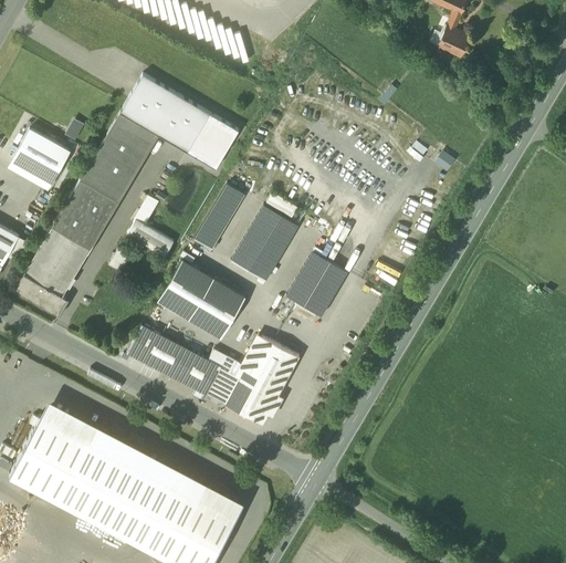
[(468,0),(465,0),(432,0),(432,3),(453,13),(450,21),(457,24),(468,0)]
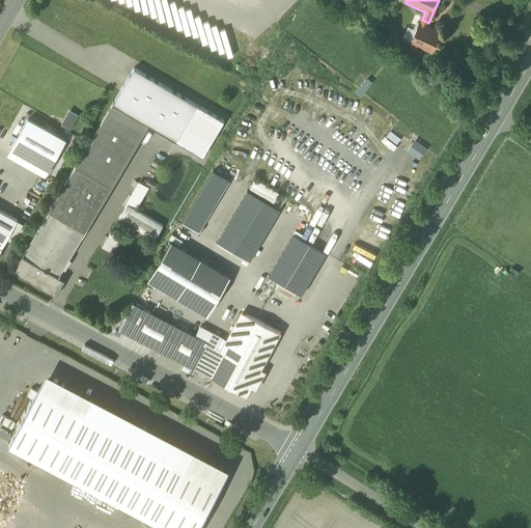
[(428,23),(422,20),(420,26),(419,26),(411,45),(431,54),(432,52),(437,46),(436,45),(440,35),(426,29),(428,23)]
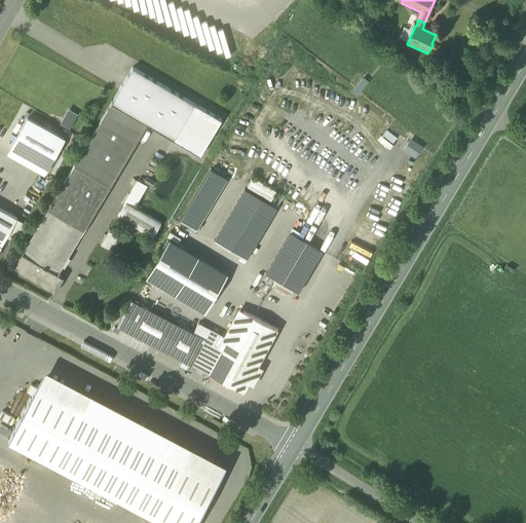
[(221,122),(133,70),(112,106),(148,127),(200,158),(221,122)]
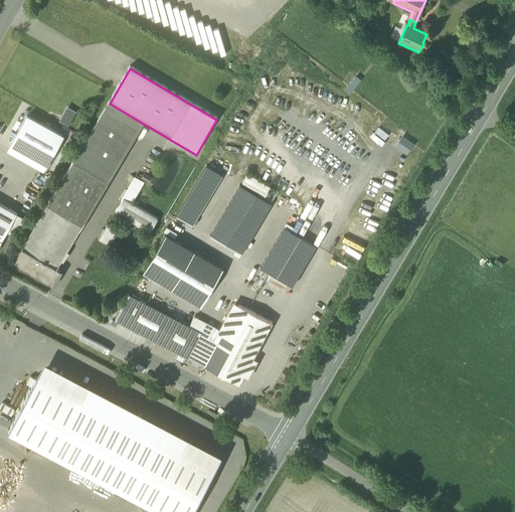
[(145,125),(110,104),(73,164),(109,185),(145,125)]
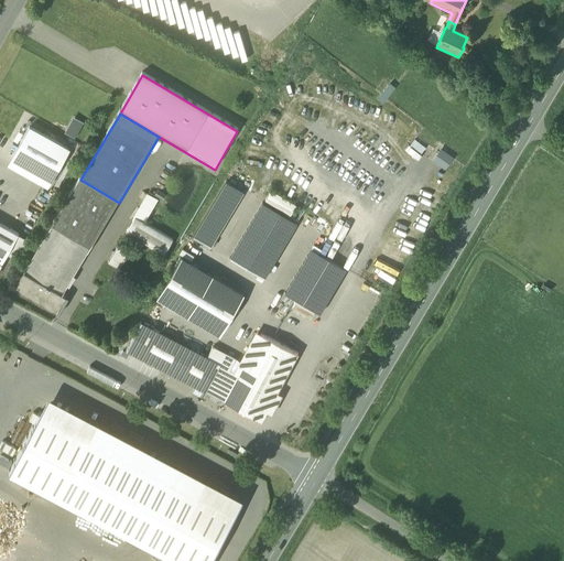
[(75,119),(67,136),(78,141),(86,125),(75,119)]
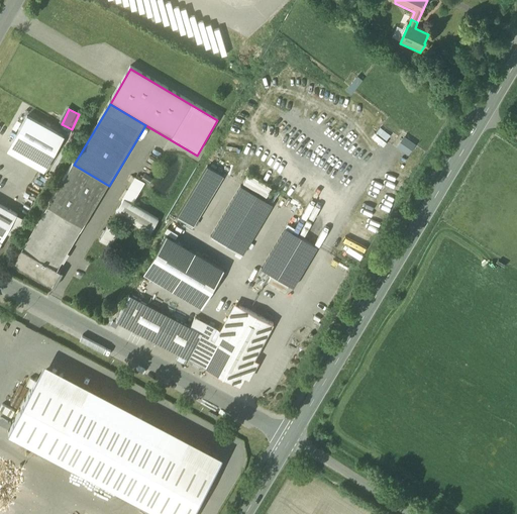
[(65,138),(27,117),(6,153),(43,175),(65,138)]
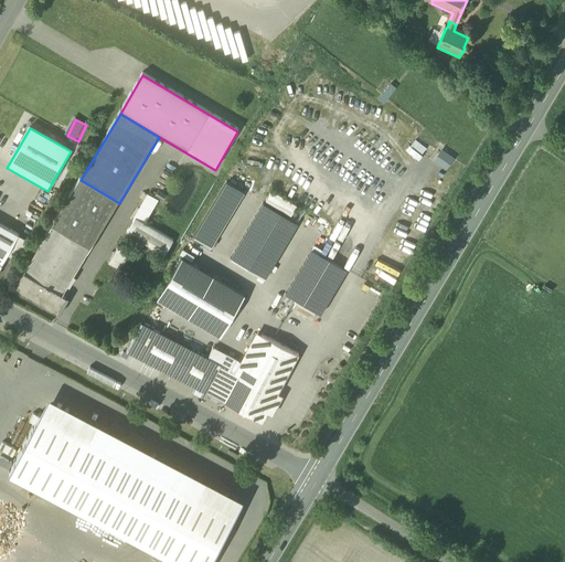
[(408,154),(420,162),(430,149),(417,140),(408,154)]
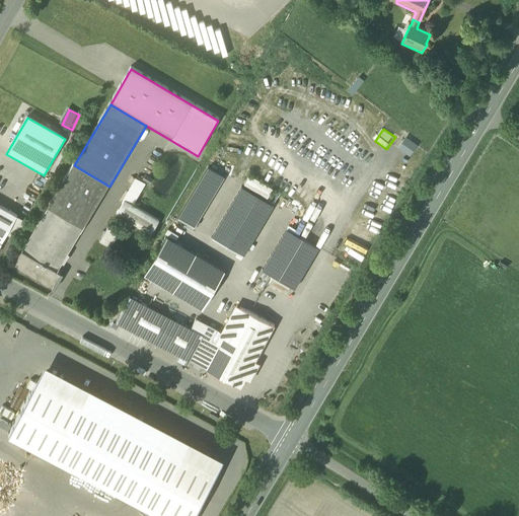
[(408,139),(400,150),(412,158),(420,148),(408,139)]
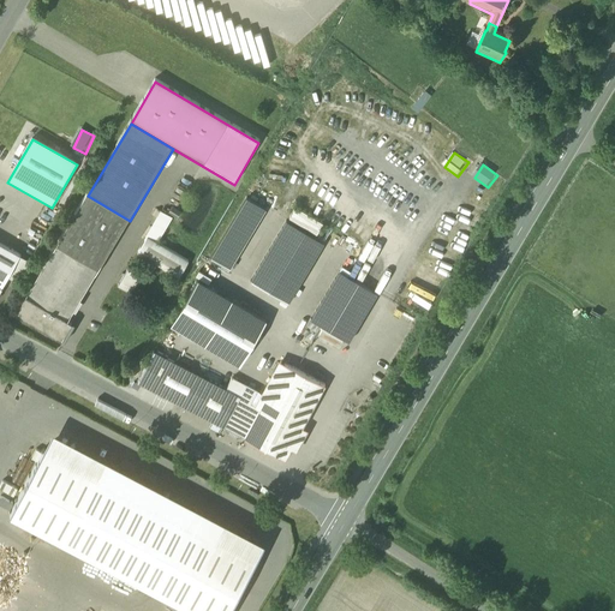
[(88,196),(25,299),(67,324),(130,221),(88,196)]
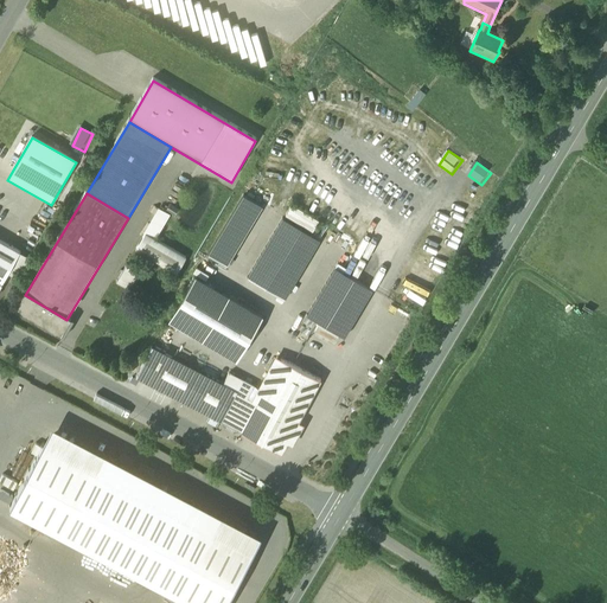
[(263,213),(243,201),(208,260),(228,271),(263,213)]
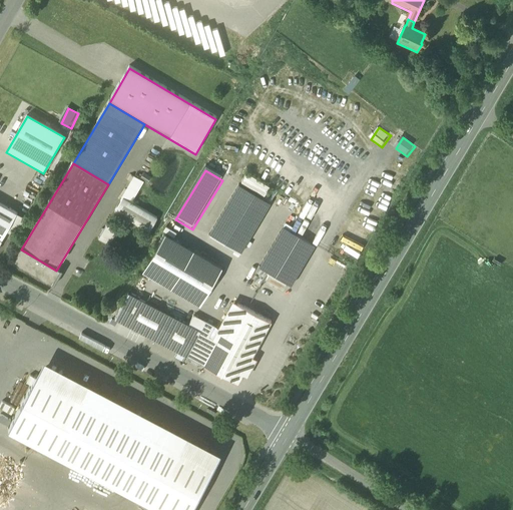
[(244,185),(269,195),(273,187),(247,176),(244,185)]
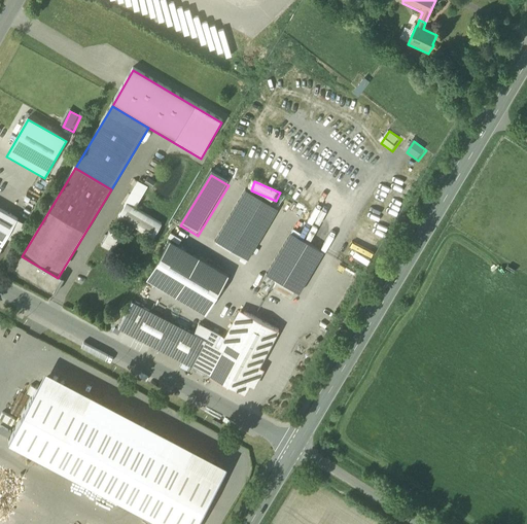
[(138,183),(126,205),(127,206),(134,211),(147,189),(138,183)]
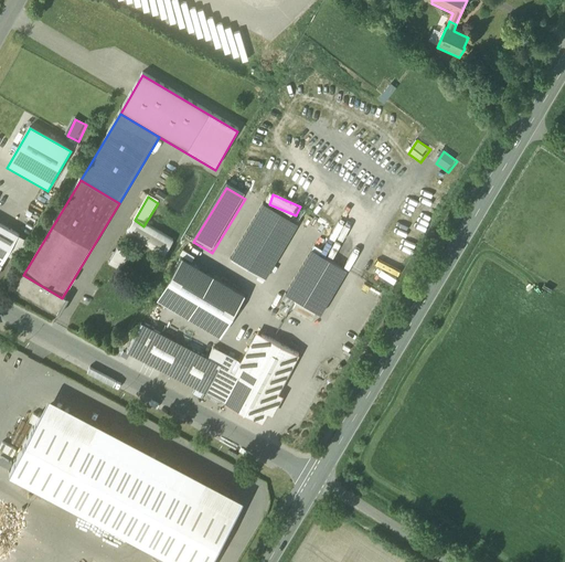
[(298,229),(263,209),(231,264),(265,285),(298,229)]
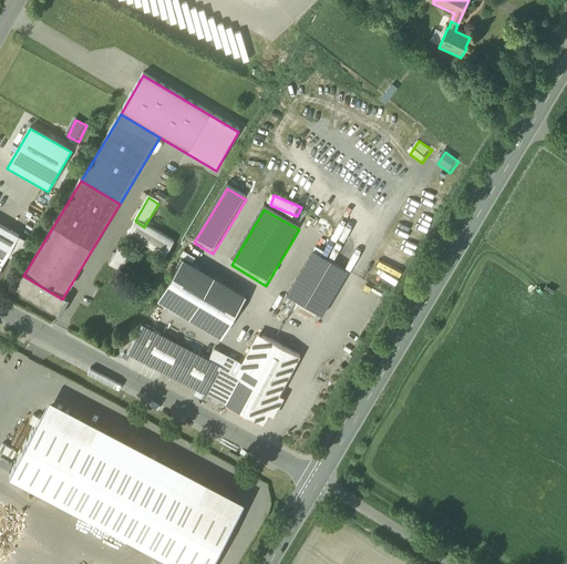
[(144,227),(136,222),(126,236),(165,259),(174,244),(144,227)]
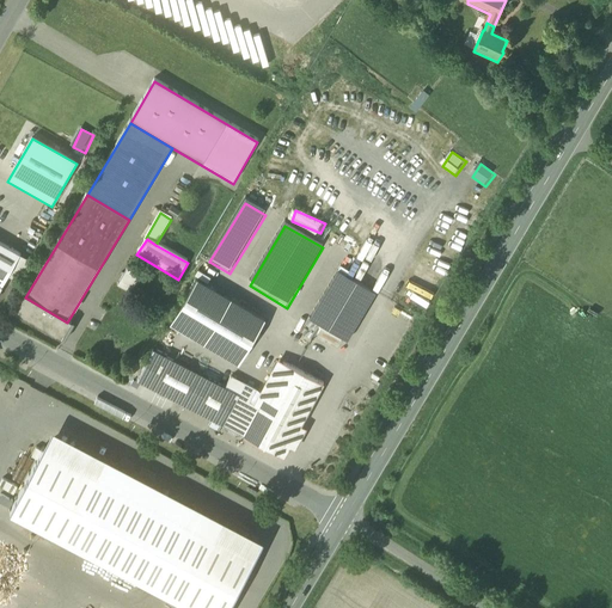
[(0,246),(0,288),(1,289),(19,257),(0,246)]
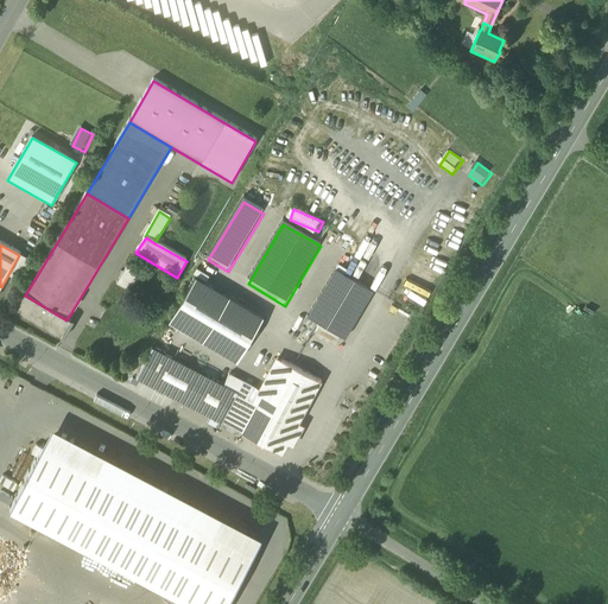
[(140,275),(127,268),(116,286),(130,294),(140,275)]
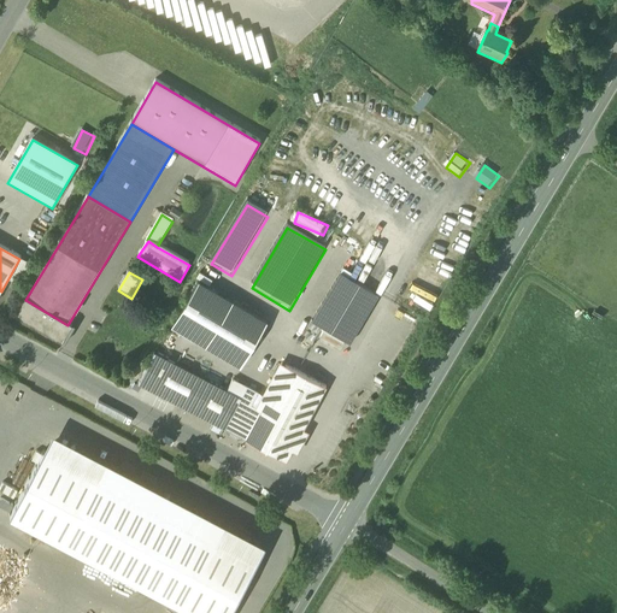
[(377,301),(340,280),(311,326),(350,349),(377,301)]
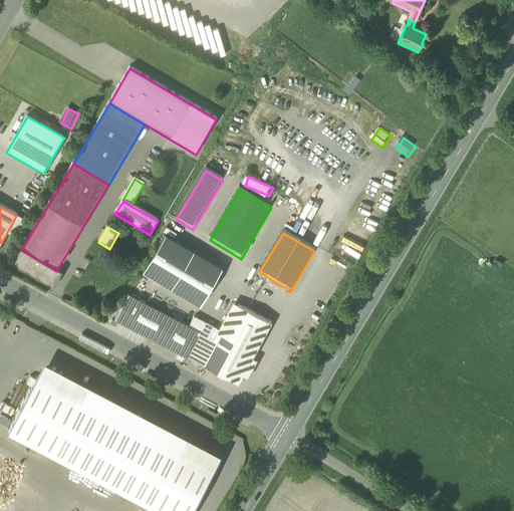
[(223,274),(167,240),(144,278),(200,312),(223,274)]
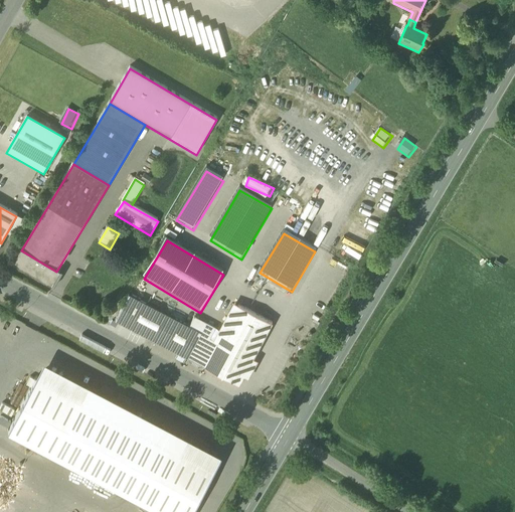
[(21,250),(14,262),(12,266),(51,289),(59,276),(58,276),(60,274),(21,250)]
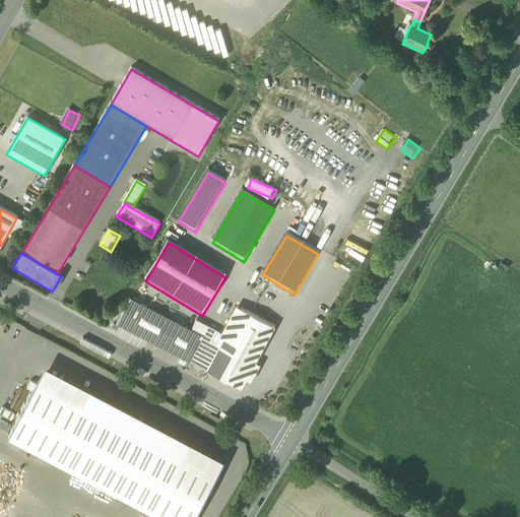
[(192,332),(130,301),(117,326),(207,374),(220,348),(217,347),(202,339),(207,329),(196,323),(192,332)]
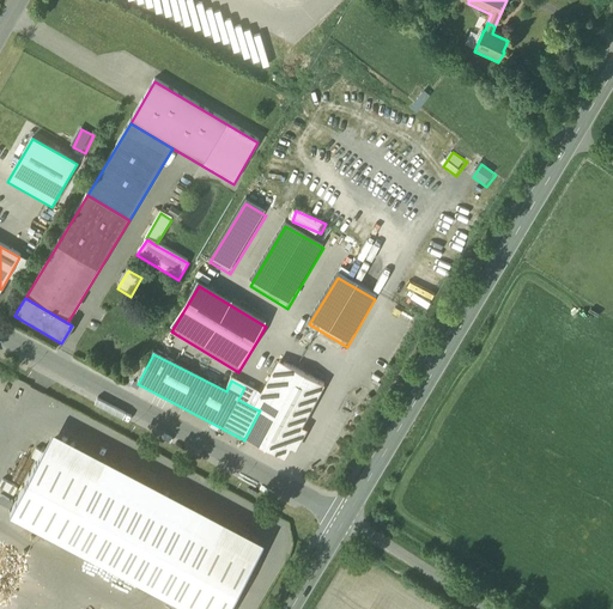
[(281,364),(256,409),(260,410),(244,440),(285,462),(293,448),(298,451),(308,432),(302,430),(325,388),(281,364)]
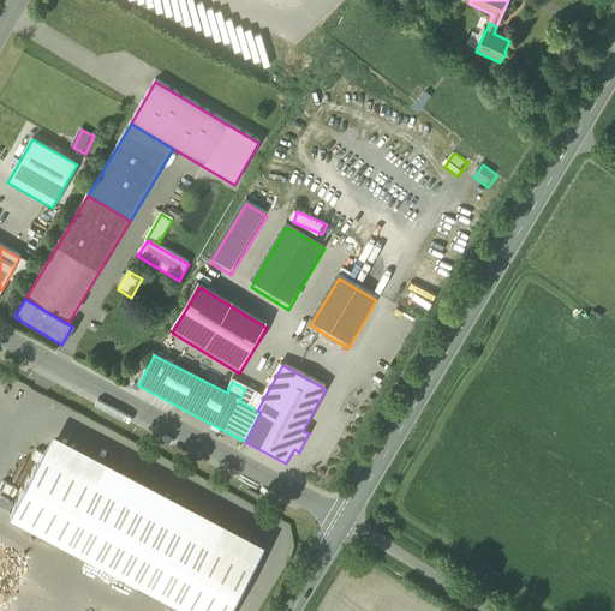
[(51,437),(10,516),(189,610),(233,610),(266,550),(51,437)]
